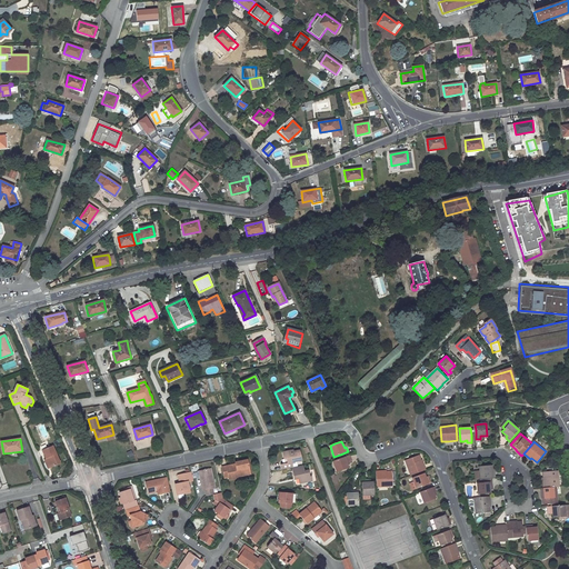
[(50,468),(61,463),(53,446),(42,450),(50,468)]
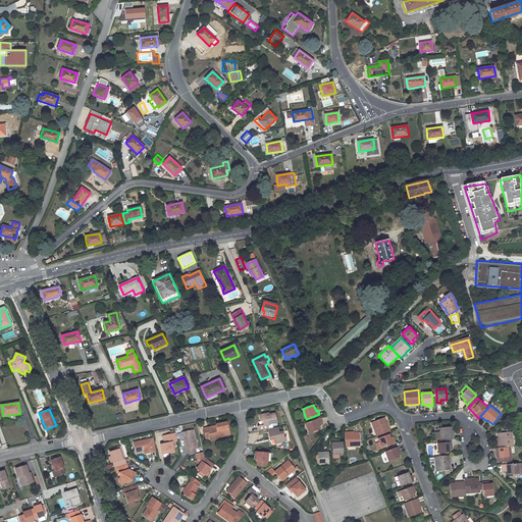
[(269,414),(259,416),(261,422),(262,422),(263,426),(258,427),(259,432),(267,430),(269,429),(268,425),(276,423),(275,414),(270,415),(269,414)]
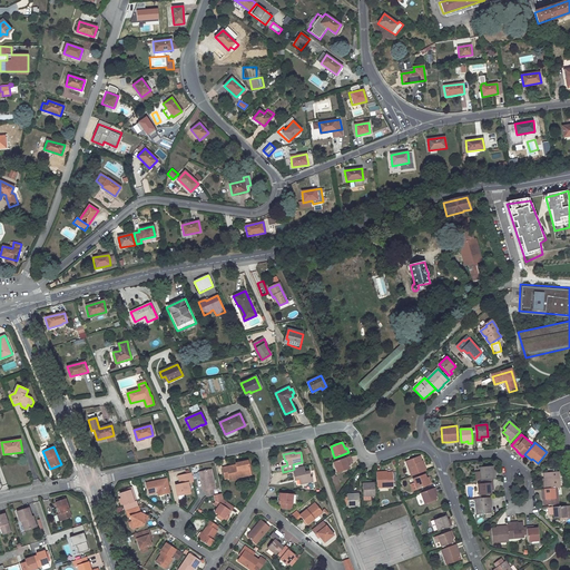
[(350,462),(347,457),(342,459),(333,462),(337,473),(346,470),(350,469),(347,462),(350,462)]
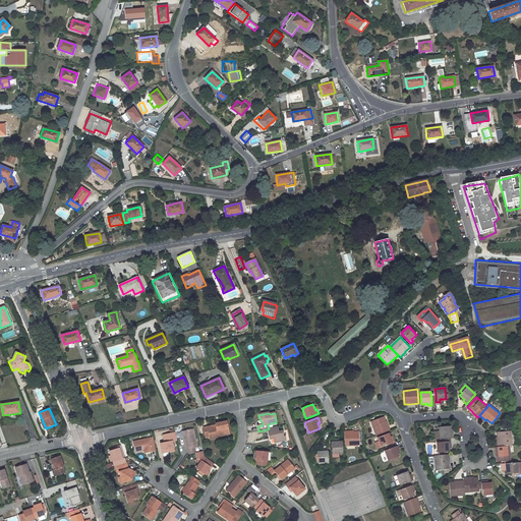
[(371,421),(377,436),(390,430),(387,423),(386,423),(384,417),(371,421)]
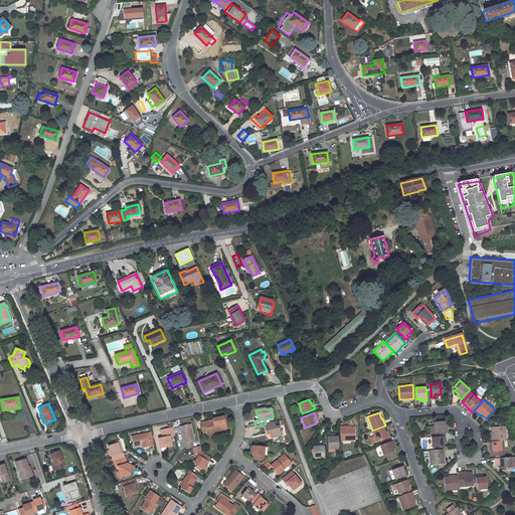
[(213,420),(201,423),(203,432),(203,433),(204,433),(207,432),(207,433),(208,435),(213,434),(217,433),(217,432),(227,430),(224,416),(213,419),(213,420)]
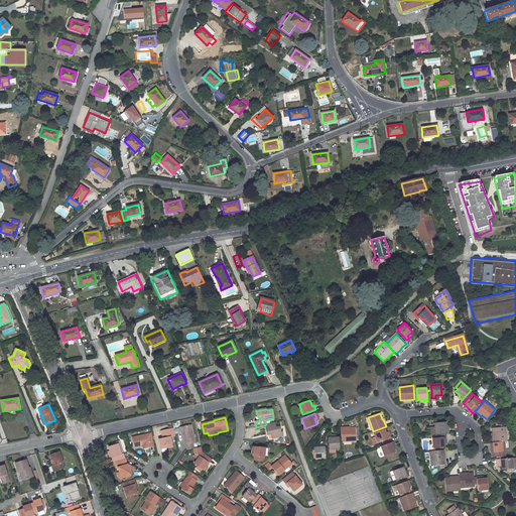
[(264,425),(267,434),(271,433),(272,437),(284,435),(283,431),(281,431),(280,427),(276,427),(275,422),(266,424),(264,425)]
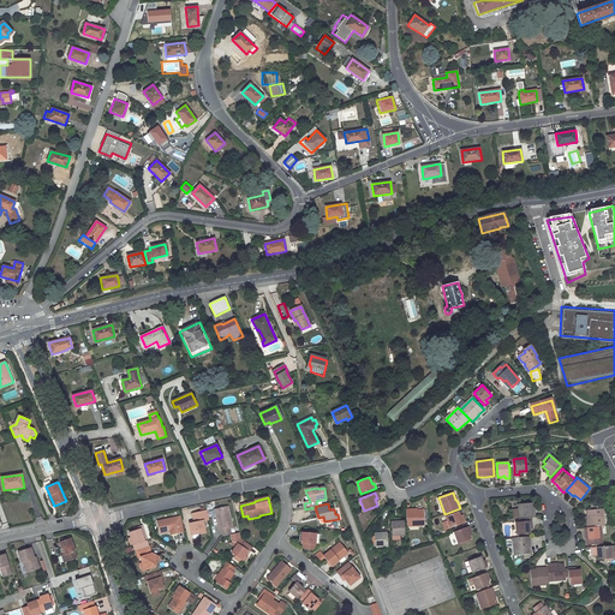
[(531,503),(518,505),(519,509),(512,509),(512,518),(519,517),(535,515),(535,511),(532,511),(532,508),(531,503)]
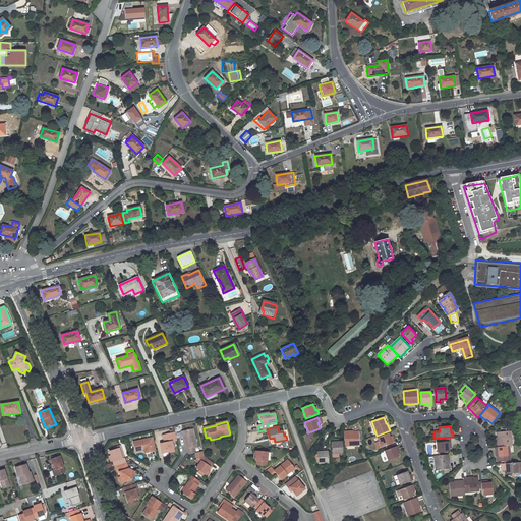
[(184,438),(186,450),(188,449),(189,453),(196,452),(195,448),(197,447),(192,429),(185,431),(186,438),(184,438)]
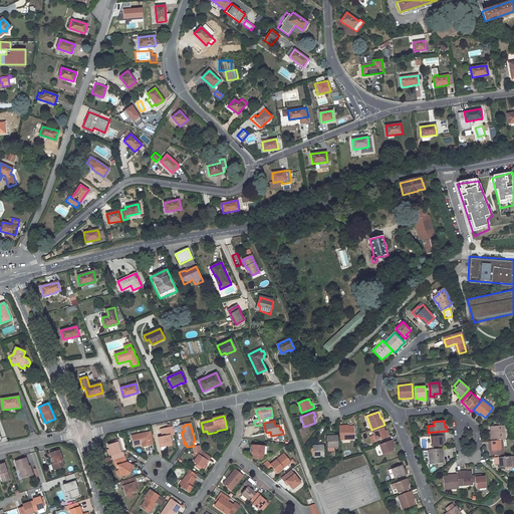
[(504,425),(493,427),(490,427),(491,433),(490,433),(491,441),(500,440),(503,440),(505,440),(504,425)]
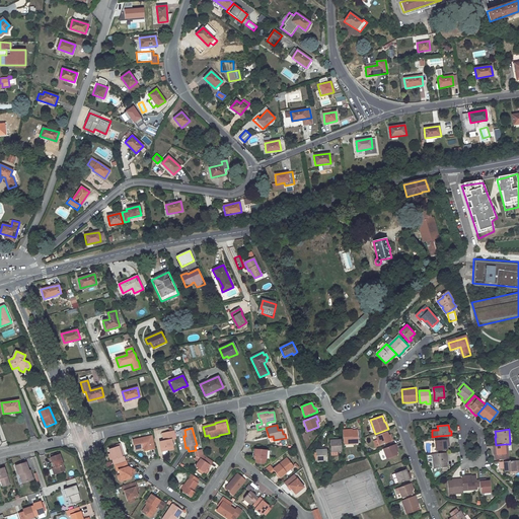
[(351,430),(343,430),(344,439),(344,444),(358,444),(358,430),(351,430)]
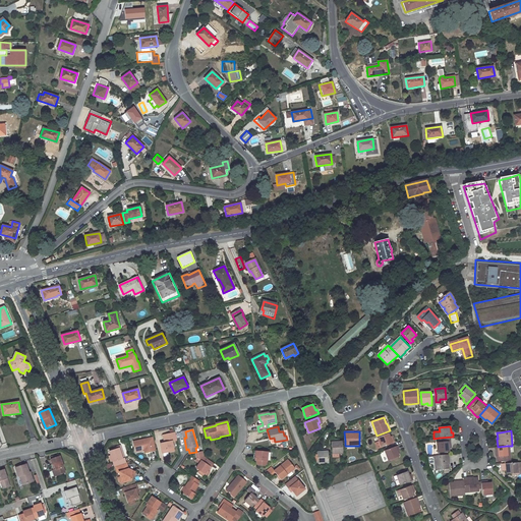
[(163,454),(175,451),(173,442),(178,441),(176,432),(163,436),(165,444),(163,444),(161,444),(163,454)]
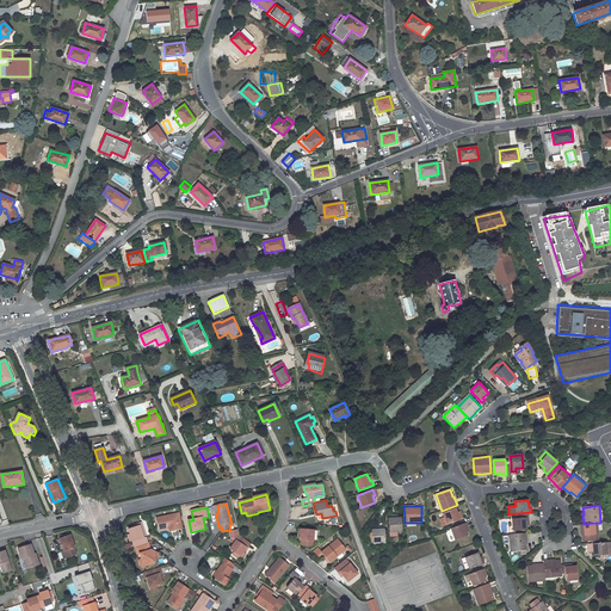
[(448,525),(462,519),(461,514),(458,516),(456,508),(443,513),(444,518),(440,519),(443,526),(448,525)]
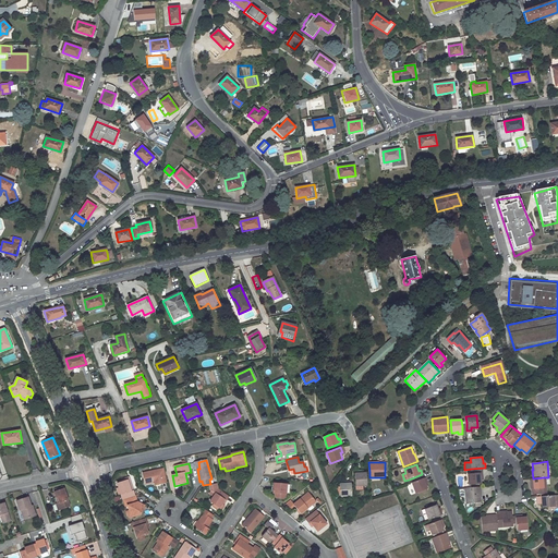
[(483,475),(482,473),(475,473),(475,470),(468,471),(468,474),(469,485),(481,484),(481,480),(481,477),(483,477),(483,475)]
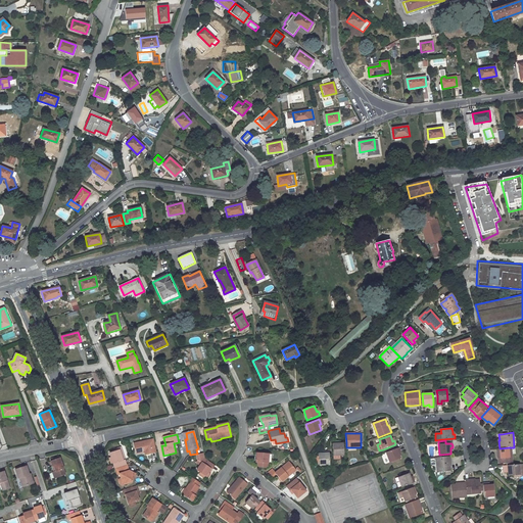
[(137,455),(146,453),(152,452),(153,454),(157,453),(155,442),(151,443),(150,441),(135,444),(137,455)]
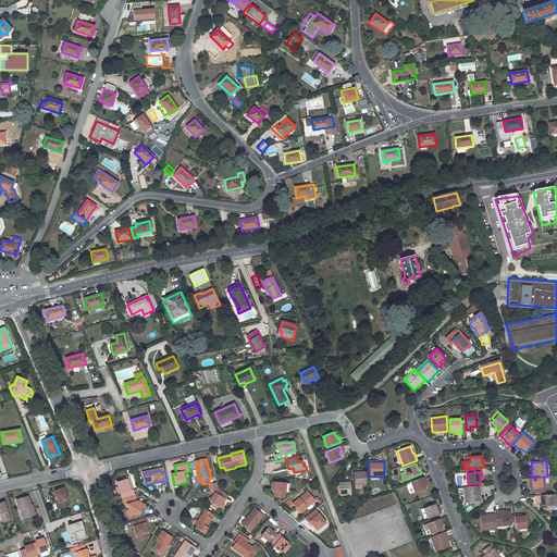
[(359,470),(356,470),(355,470),(355,485),(362,484),(367,484),(366,472),(359,472),(359,470)]
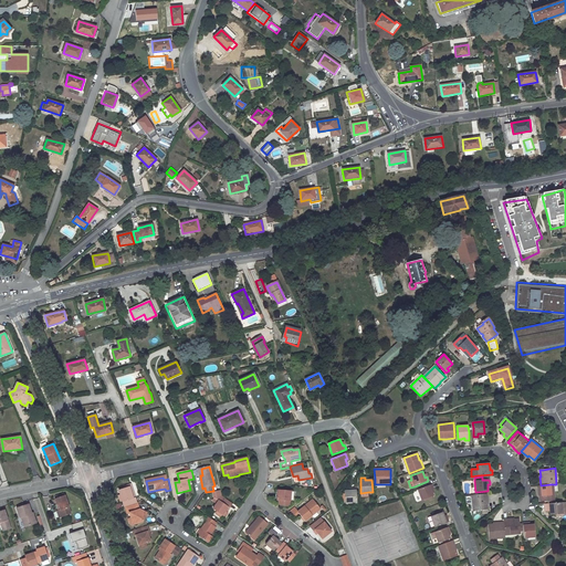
[(423,500),(433,495),(431,490),(433,489),(431,484),(418,490),(421,500),(423,500)]
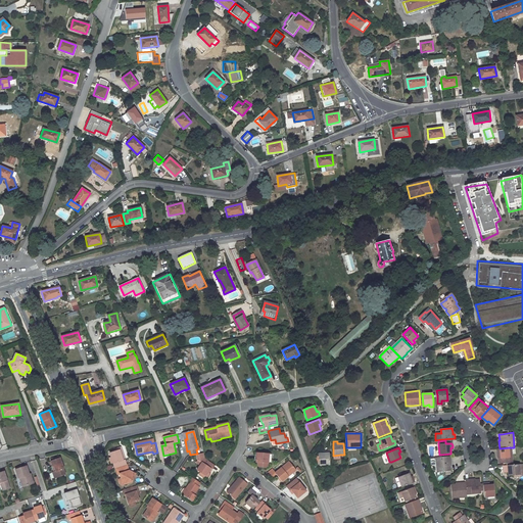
[(500,463),(513,462),(512,453),(512,447),(509,447),(500,448),(496,448),(497,457),(498,457),(498,461),(498,463),(500,463)]
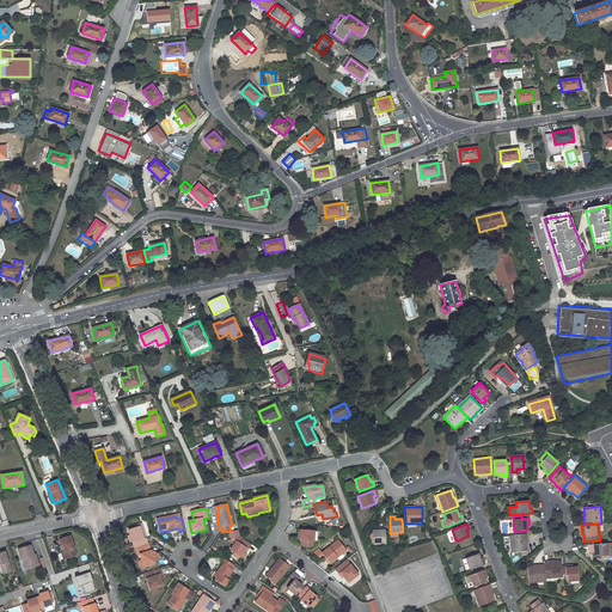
[(135,530),(141,527),(145,539),(147,538),(142,525),(134,527),(135,530)]
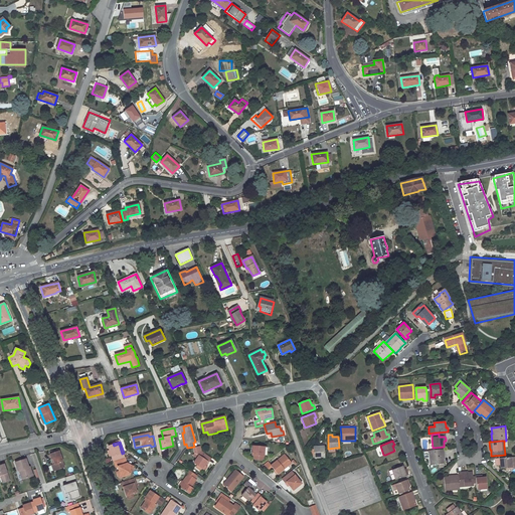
[(111,450),(113,457),(114,462),(115,461),(125,458),(124,453),(122,454),(119,444),(114,446),(109,447),(111,450)]
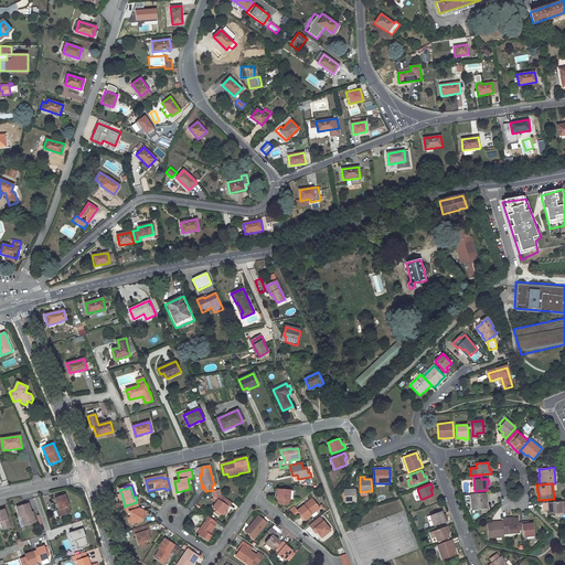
[(351,489),(344,490),(344,502),(356,502),(355,494),(355,487),(351,487),(351,489)]
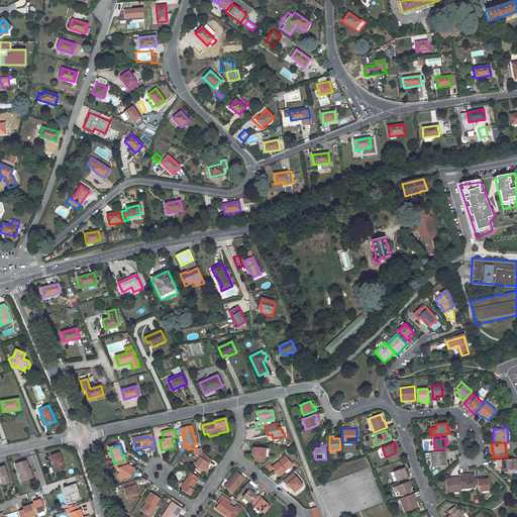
[(202,448),(195,449),(196,455),(200,457),(195,466),(198,469),(203,472),(205,473),(208,469),(206,468),(208,463),(210,464),(212,460),(206,456),(204,454),(203,453),(202,448)]
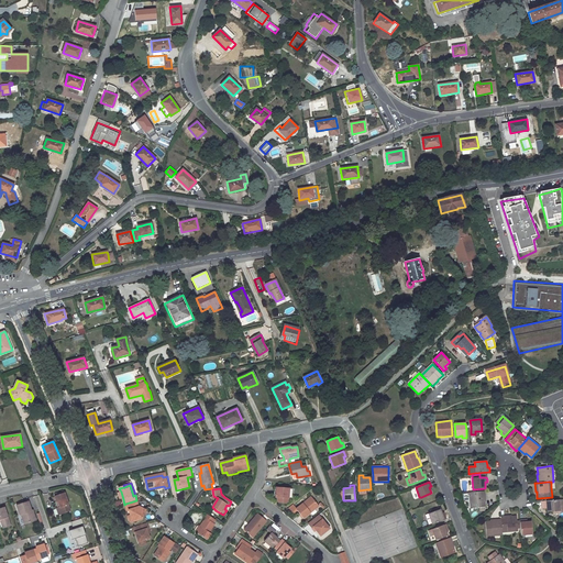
[(278,494),(278,498),(278,501),(280,504),(286,505),(286,504),(287,499),(289,499),(290,489),(277,488),(276,494),(278,494)]
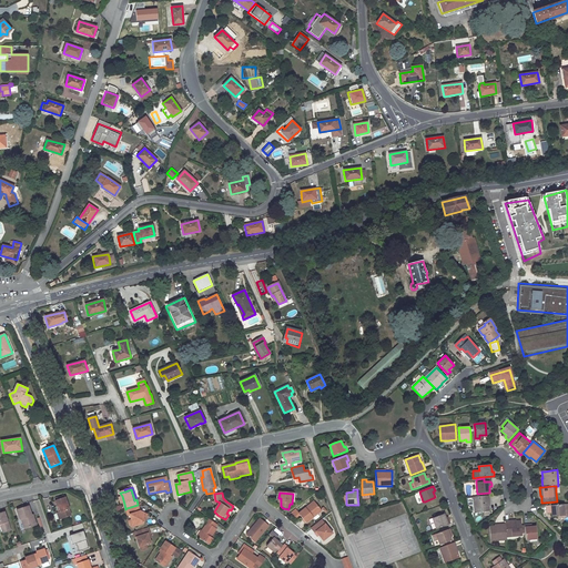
[(489,511),(489,505),(490,505),(489,503),(489,496),(473,497),(475,513),(489,511)]
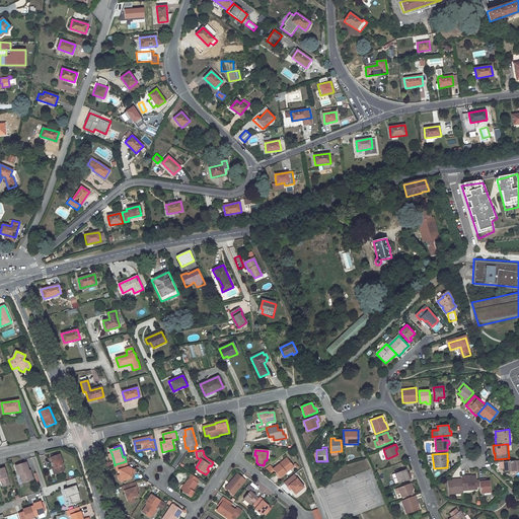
[(53,462),(55,467),(54,467),(52,468),(54,473),(64,470),(62,464),(63,464),(59,454),(50,457),(52,462),(53,462)]
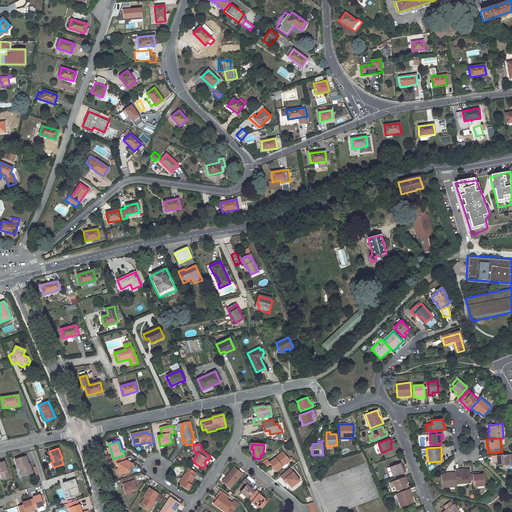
[(283,452),(269,463),(276,471),(282,466),(281,465),(288,459),(283,452)]
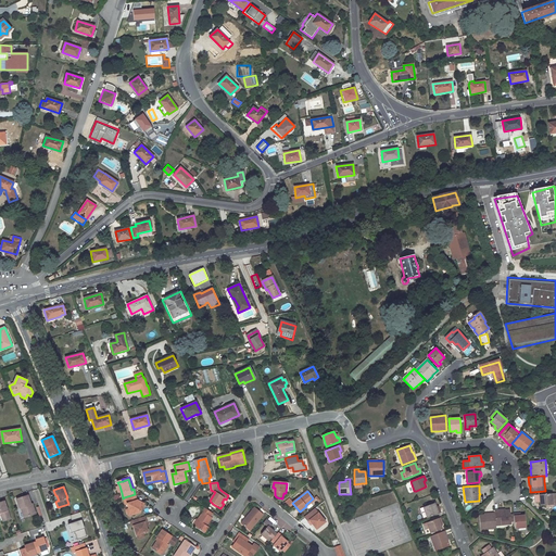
[(551,494),(538,494),(539,500),(541,500),(541,501),(541,505),(546,505),(551,505),(551,506),(551,507),(555,506),(555,500),(553,501),(552,493),(551,494)]
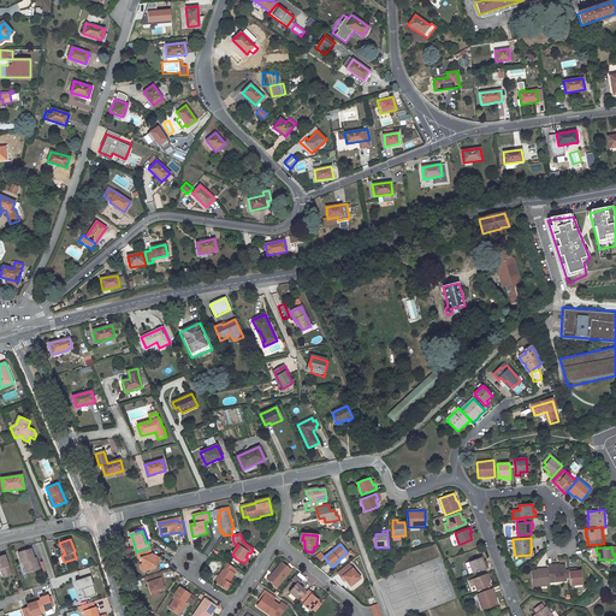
[(141,558),(142,563),(144,572),(155,568),(160,560),(153,555),(150,548),(149,548),(137,551),(140,560),(141,558)]
